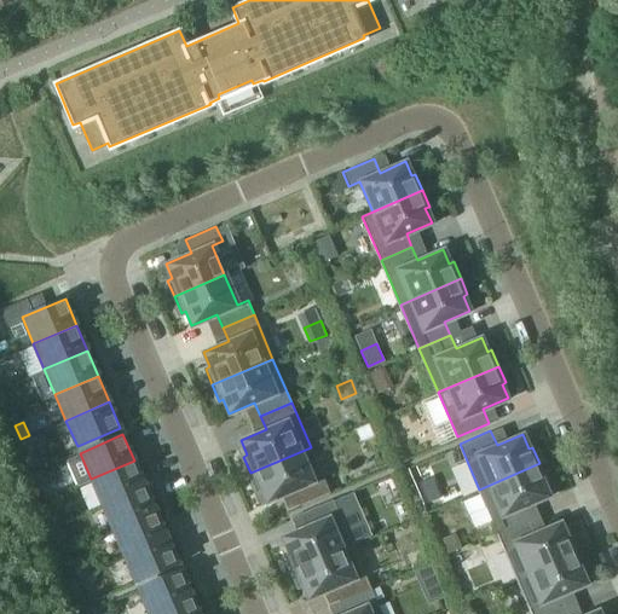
[(29,435),(21,439),(27,452),(35,449),(29,435)]
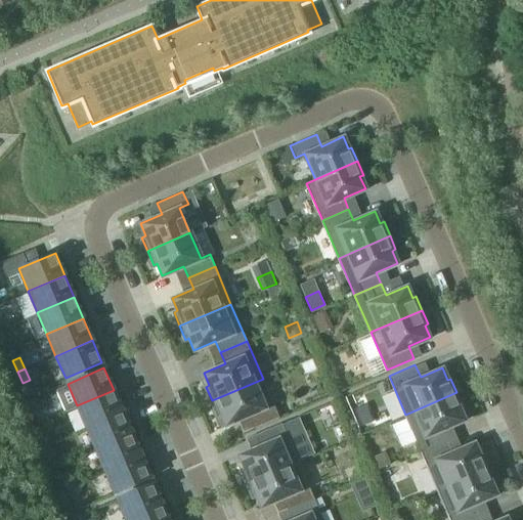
[(221,413),(226,425),(248,416),(253,428),(279,417),(263,379),(212,400),(217,415),(221,413)]
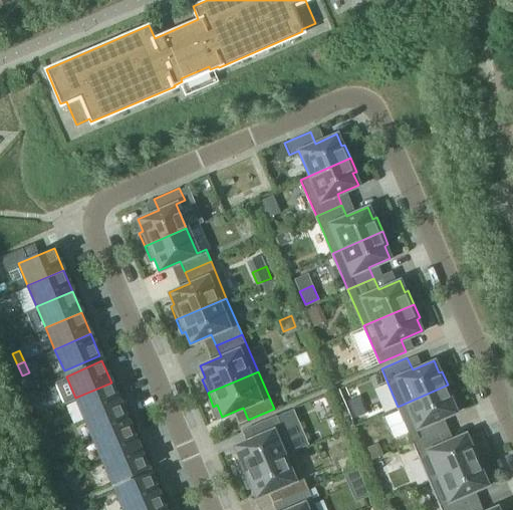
[(75,398),(84,419),(120,404),(111,383),(75,398)]
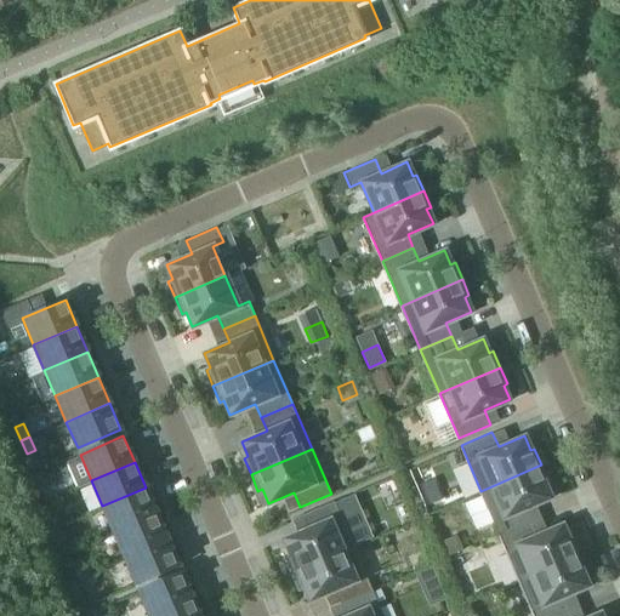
[(541,465),(481,491),(499,535),(530,522),(524,508),(550,497),(544,483),(547,482),(541,465)]
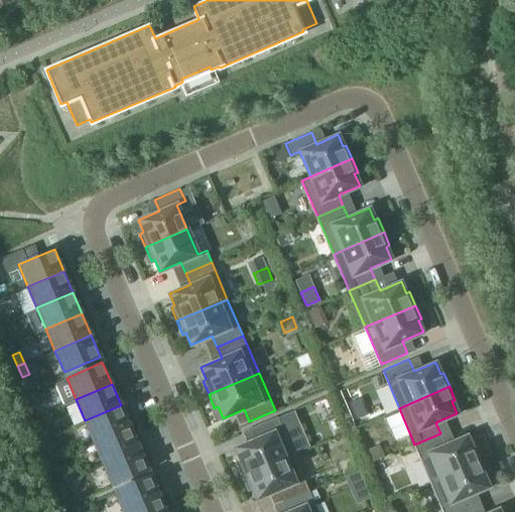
[(36,390),(29,394),(33,405),(41,401),(36,390)]
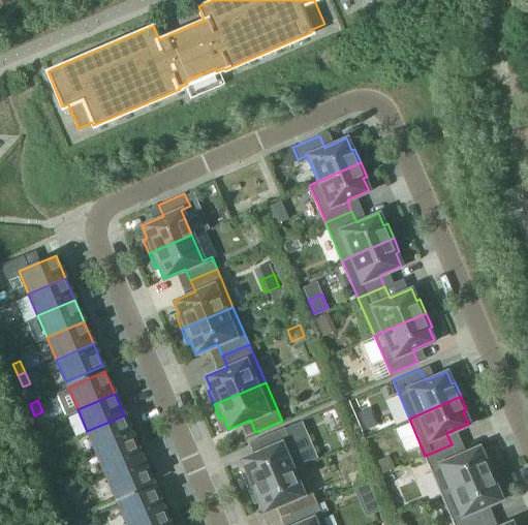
[(368,406),(356,411),(365,429),(376,424),(368,406)]
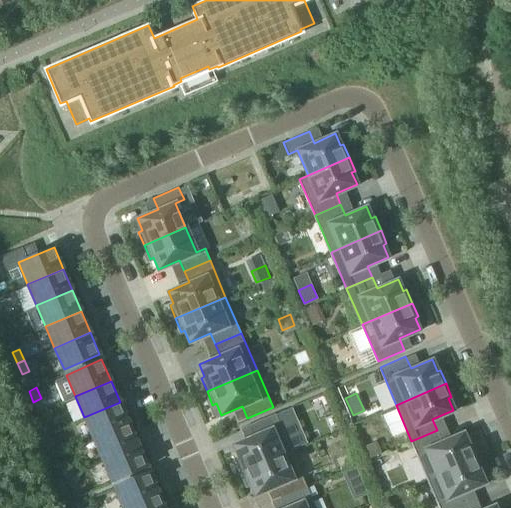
[(120,402),(84,417),(93,438),(129,423),(120,402)]
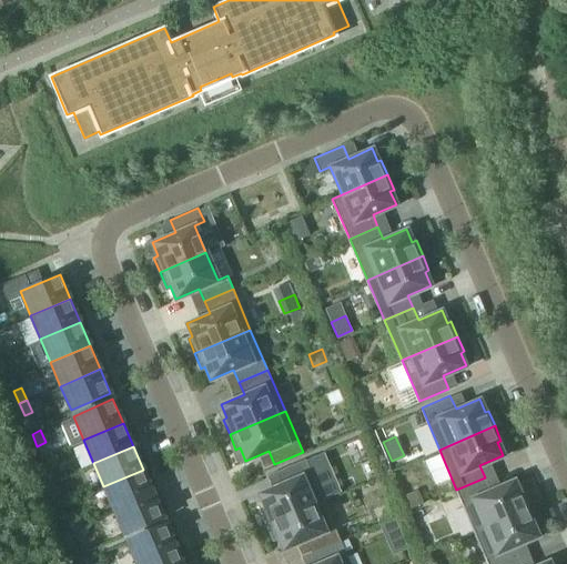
[(282,483),(259,493),(264,506),(261,507),(267,523),(323,499),(305,457),(276,470),(282,483)]
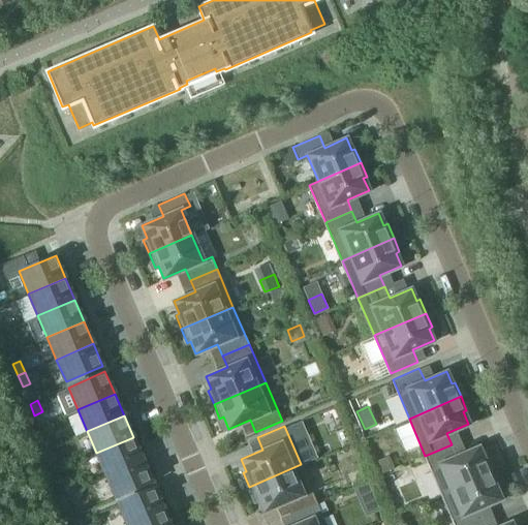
[(45,435),(38,438),(42,450),(51,446),(45,435)]
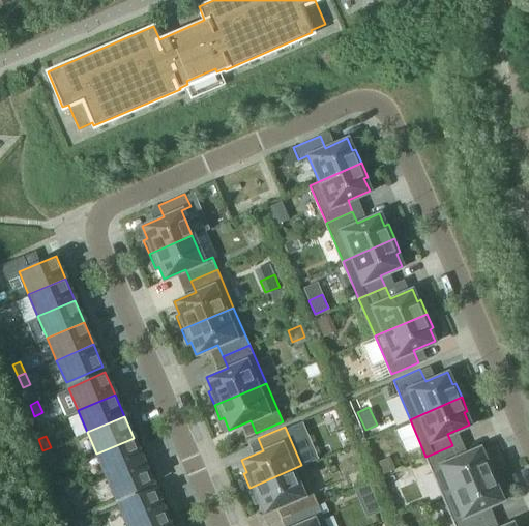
[(134,438),(96,454),(106,476),(143,460),(134,438)]
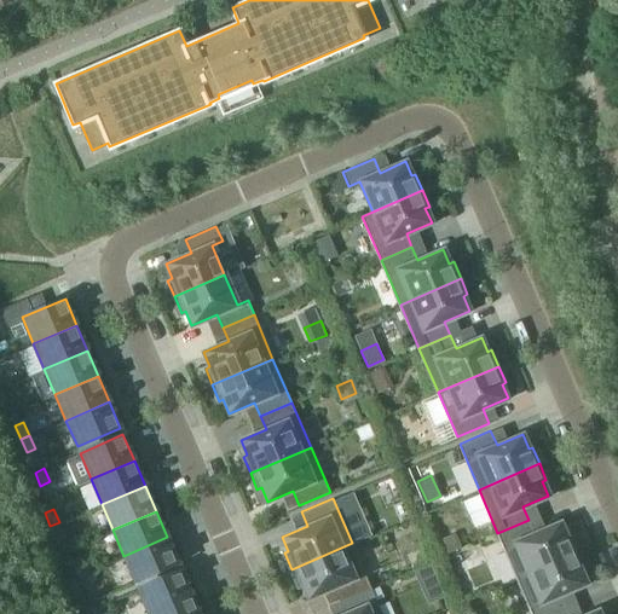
[(529,520),(497,533),(517,577),(577,551),(570,534),(566,537),(560,522),(535,533),(529,520)]
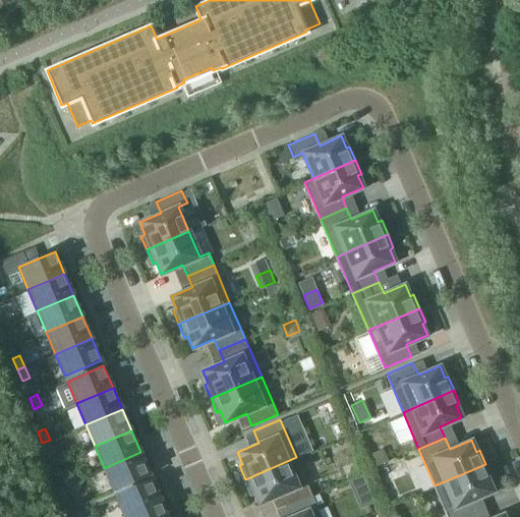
[(50,440),(42,443),(47,454),(54,451),(50,440)]
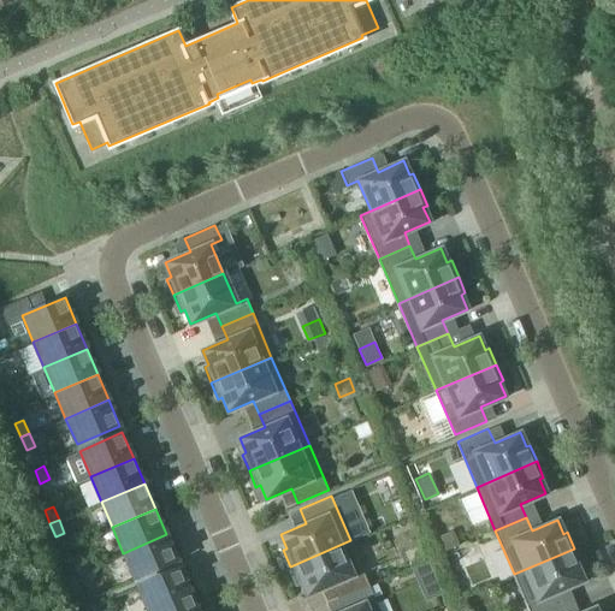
[(453,529),(437,537),(443,550),(459,543),(453,529)]
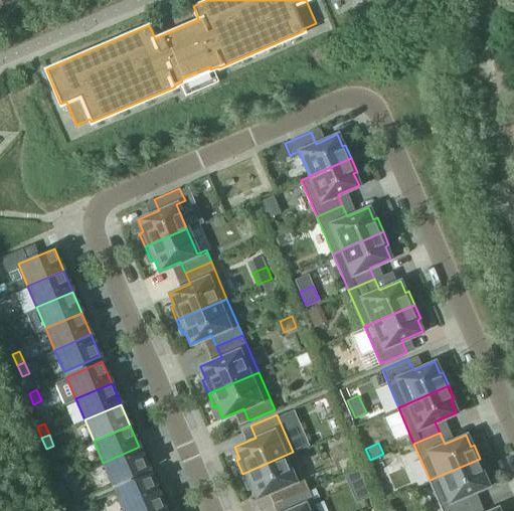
[(139,447),(103,463),(112,484),(148,469),(139,447)]
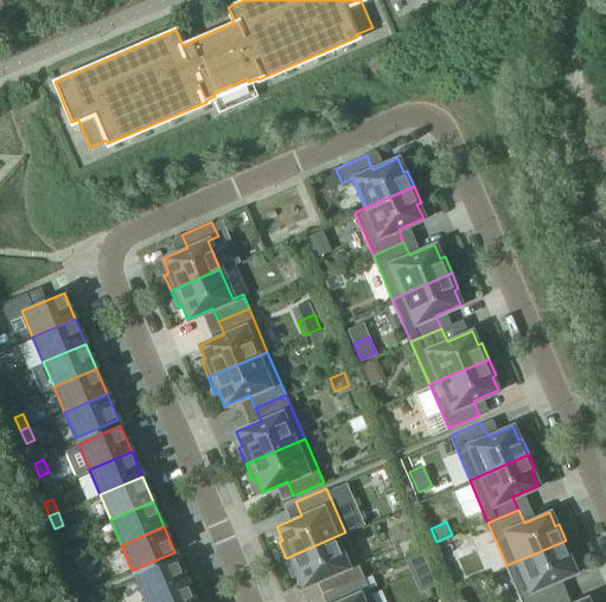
[(345,532),(286,558),(293,574),(297,572),(303,587),(327,576),(333,589),(364,576),(345,532)]
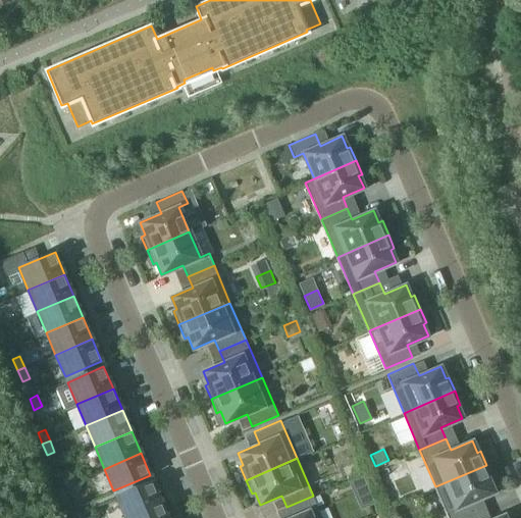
[(486,465),(435,486),(449,517),(464,517),(477,513),(472,502),(493,493),(488,480),(492,478),(486,465)]
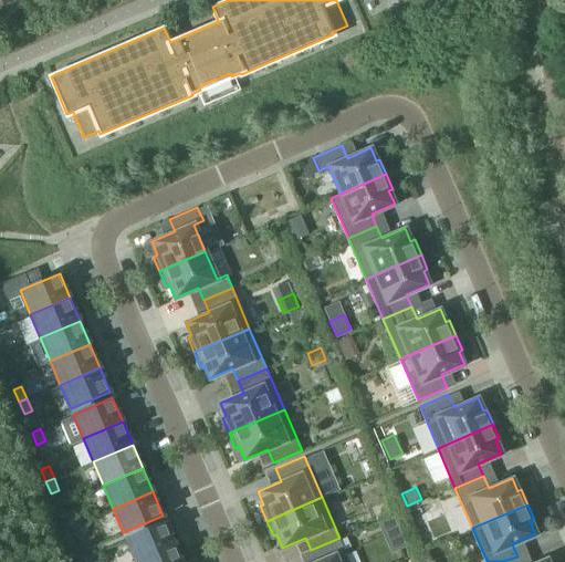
[(74,510),(66,513),(72,526),(80,522),(74,510)]
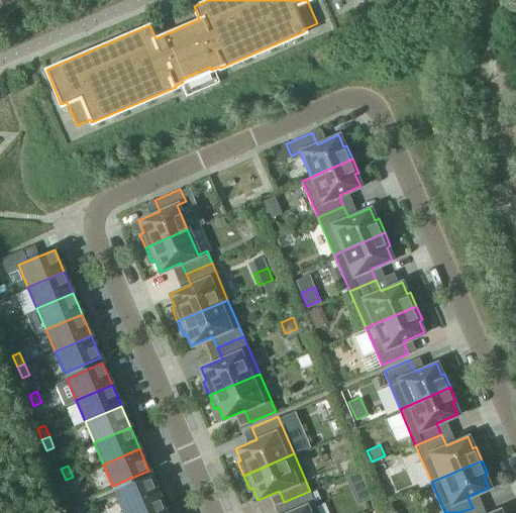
[(366,482),(360,469),(349,474),(354,487),(366,482)]
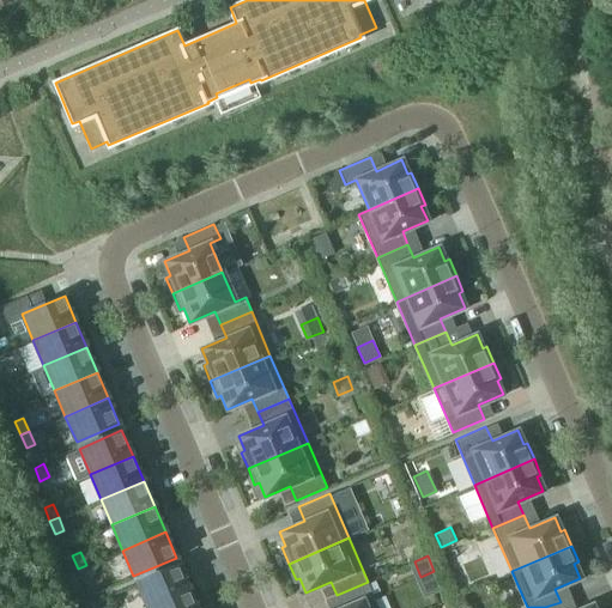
[(179,564),(137,583),(147,607),(191,590),(179,564)]
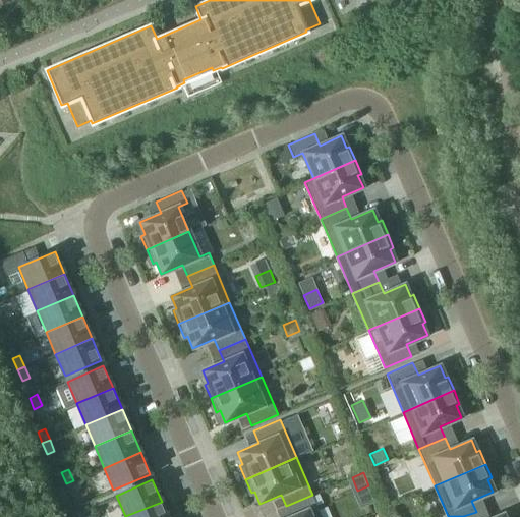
[(73,480),(66,483),(71,495),(78,492),(73,480)]
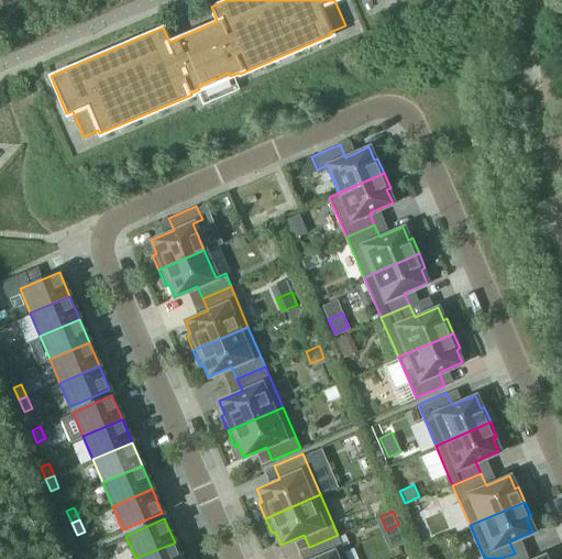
[(348,558),(338,535),(309,547),(315,558),(313,558),(348,558)]
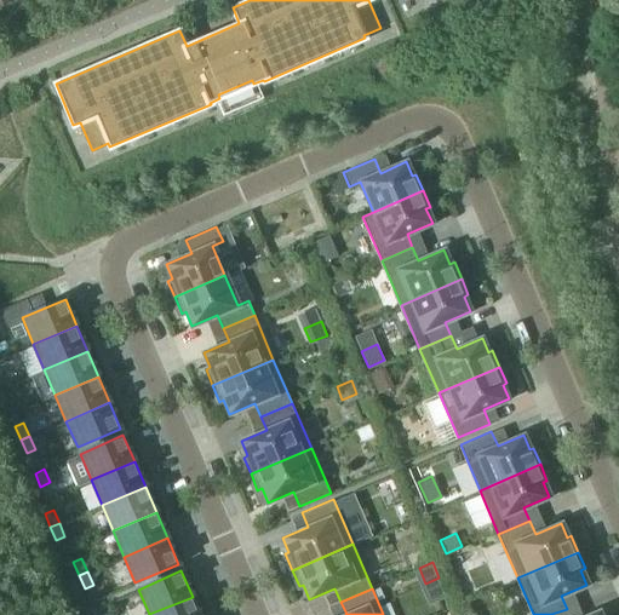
[(200,614),(193,597),(149,614),(200,614)]
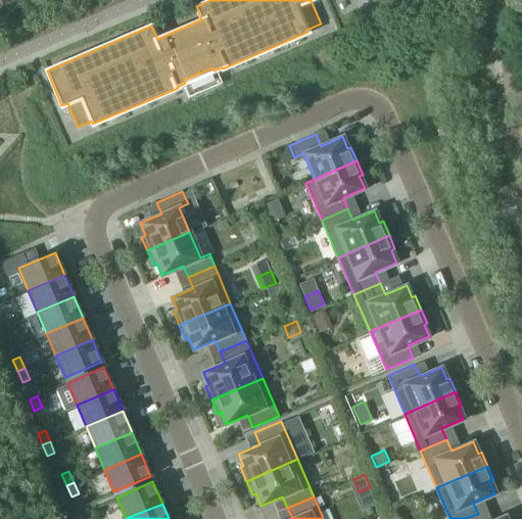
[(89,518),(86,510),(78,513),(80,518),(89,518)]
